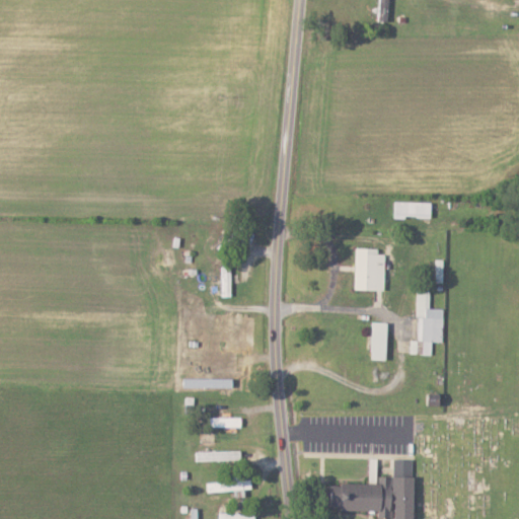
[(380,0),(380,21),(390,22),(390,0),(380,0)]
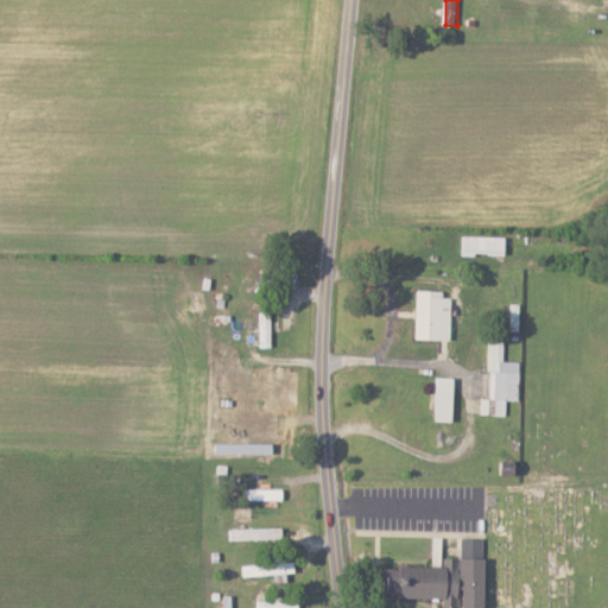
[(506,236),(462,235),(462,254),(506,254),(506,236)]
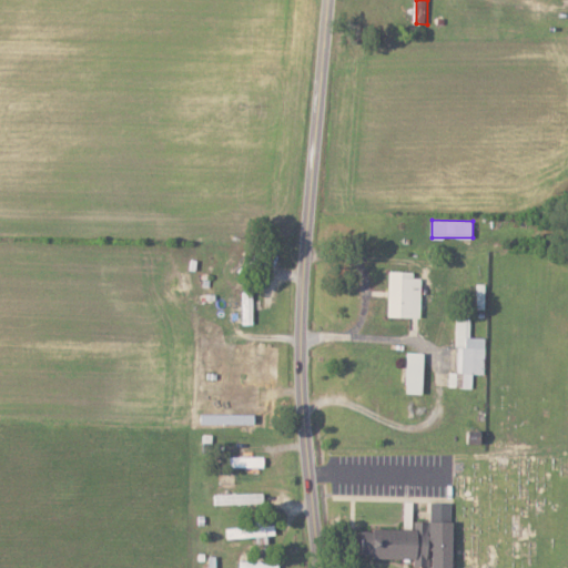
[(423,272),(391,272),(389,316),(423,316),(423,272)]
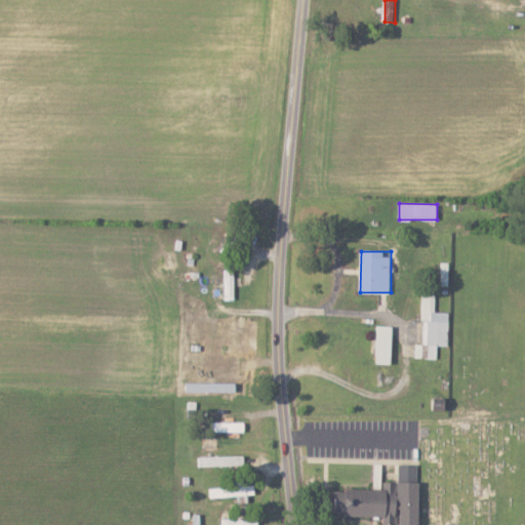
[(235,268),(224,269),(225,299),(236,299),(235,268)]
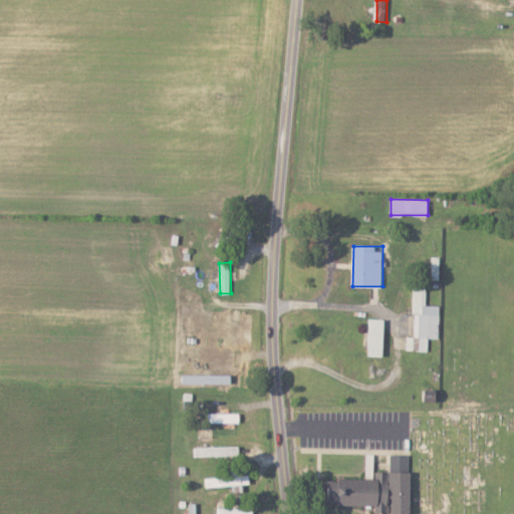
[(384,318),(369,317),(368,355),(383,355),(384,318)]
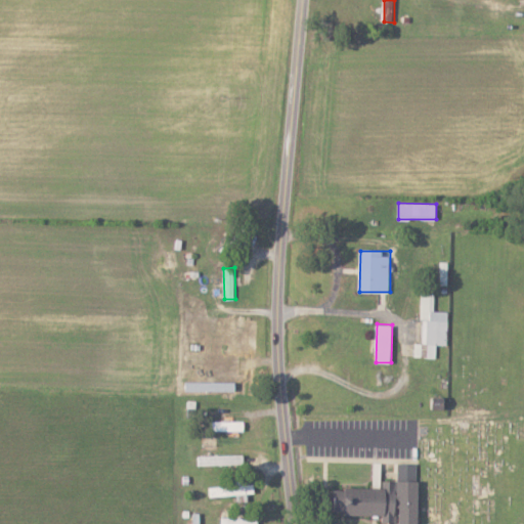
[(419,523),(420,481),(382,480),(382,488),(337,487),(337,514),(383,515),(383,522),(399,523),(398,523),(419,523)]
